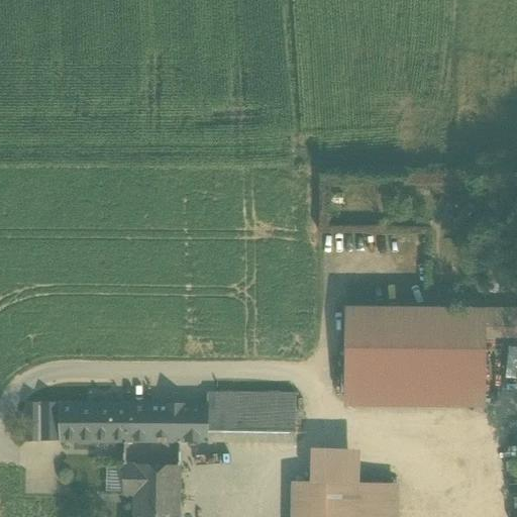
[(345,310),(342,408),(485,408),(487,311),(345,310)]
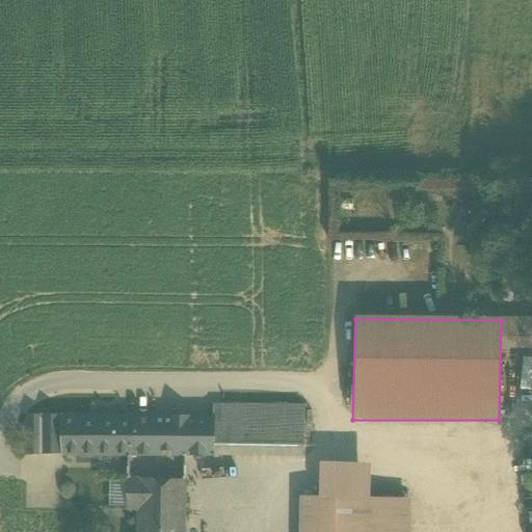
[(214,417),(213,455),(302,457),(303,406),(212,405),(212,417),(214,417)]
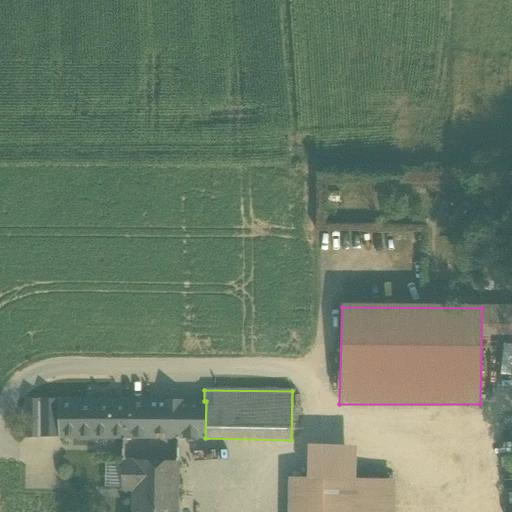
[(59,438),(58,400),(25,400),(26,438),(59,438)]
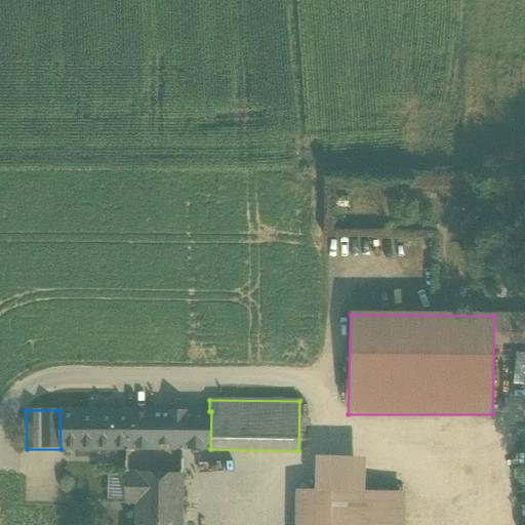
[(59,410),(61,449),(61,450),(152,451),(152,411),(59,410)]
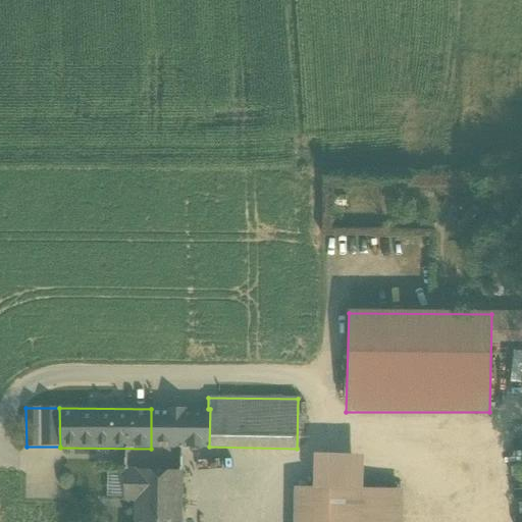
[(210,409),(208,409),(151,409),(151,449),(181,449),(181,447),(209,447),(210,409)]
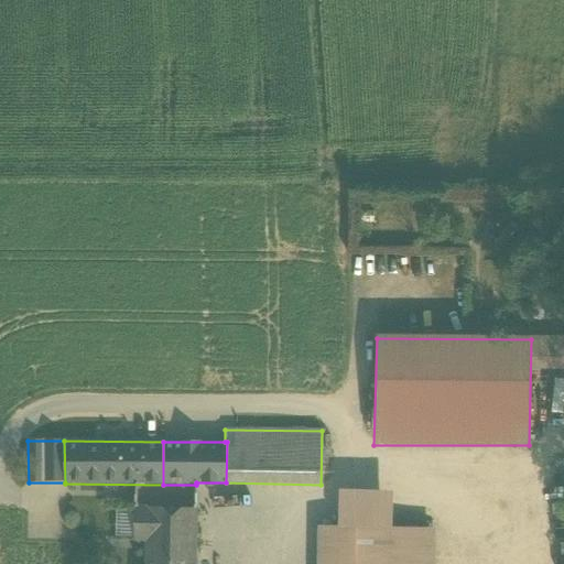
[(563,509),(563,485),(551,486),(552,510),(563,509)]
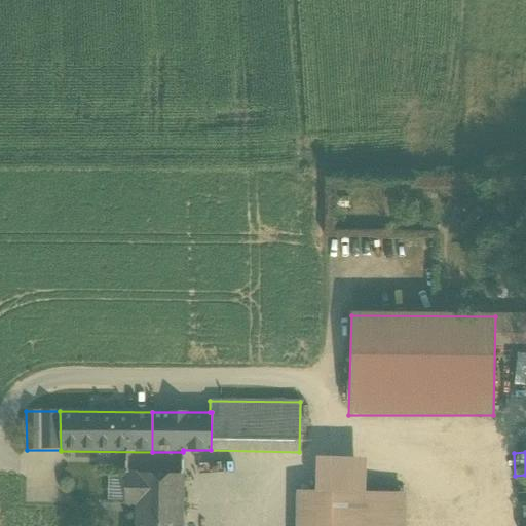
[(315,460),(315,482),(365,483),(366,462),(315,460)]
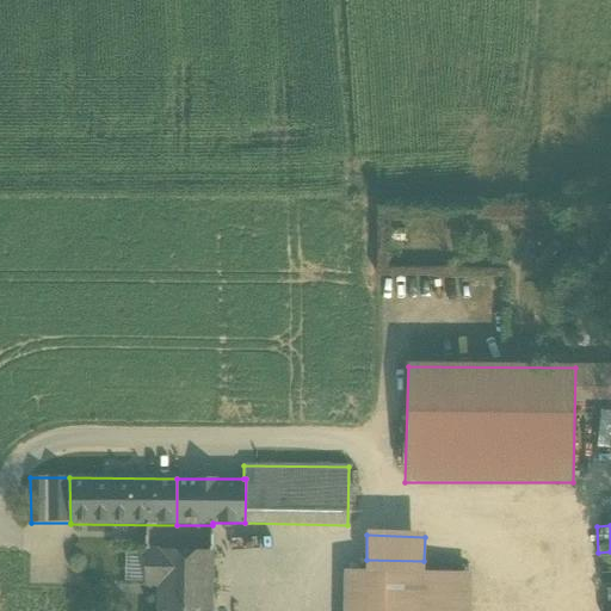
[(171,609),(210,610),(211,584),(211,551),(146,550),(146,587),(159,587),(158,599),(172,600),(171,609)]
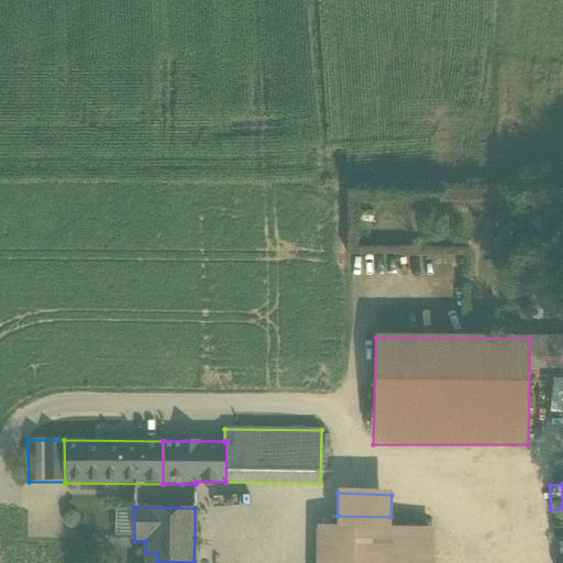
[(195,508),(195,538),(211,538),(212,507),(196,507),(195,508)]
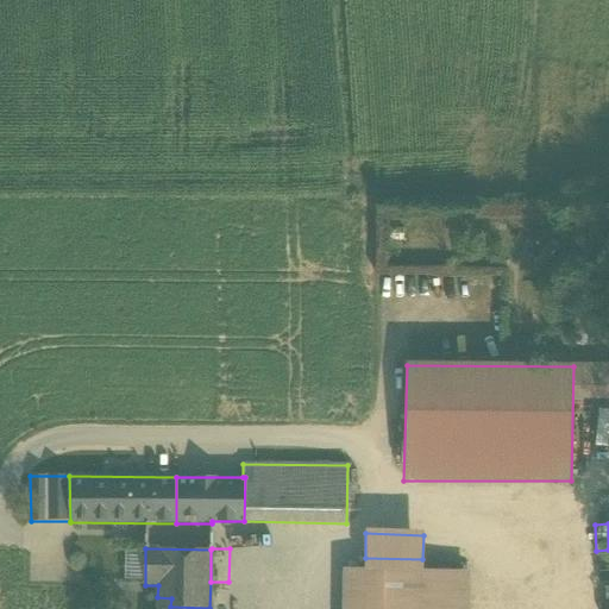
[(365,558),(364,569),(422,571),(422,559),(365,558)]
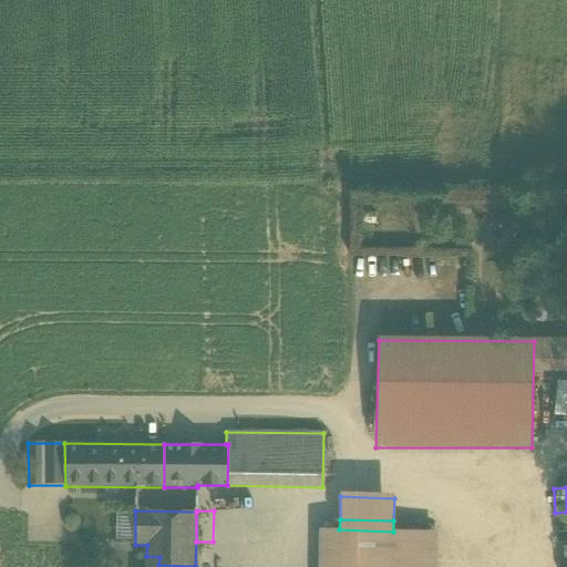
[(392,566),(393,532),(339,529),(321,529),(320,566),(392,566)]
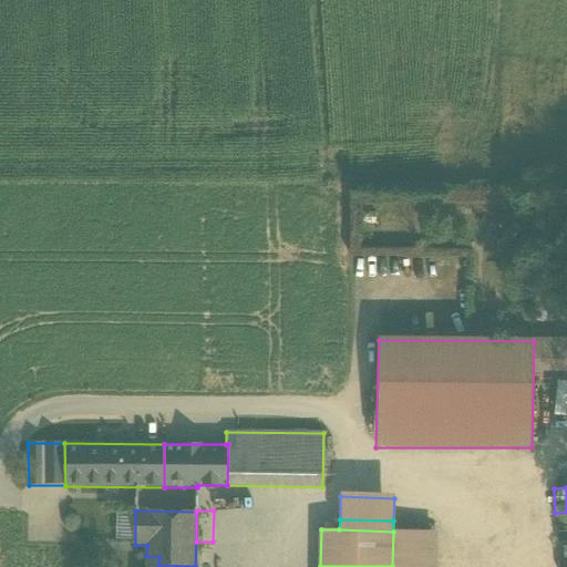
[(430,566),(431,532),(393,532),(392,566),(430,566)]
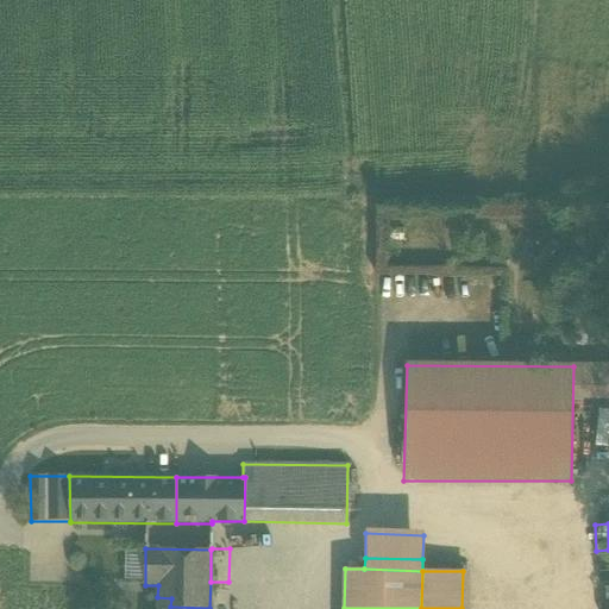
[(209,608),(170,607),(171,598),(157,597),(156,608),(209,608)]
